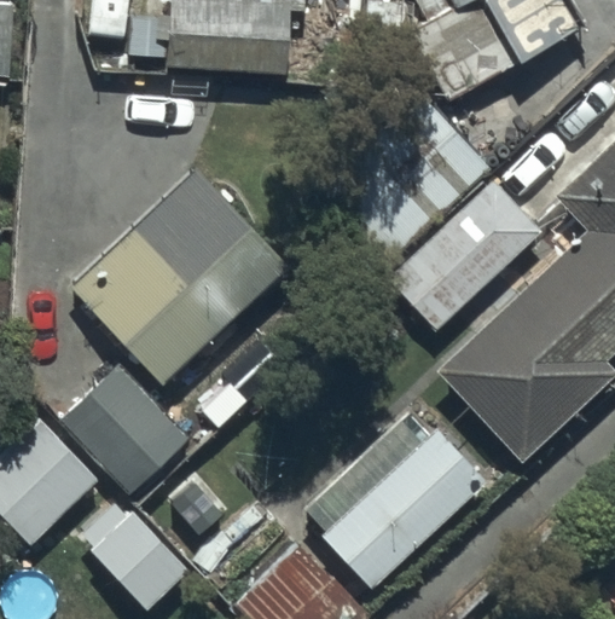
[(15,1),(0,0),(0,73),(12,74),(15,1)]
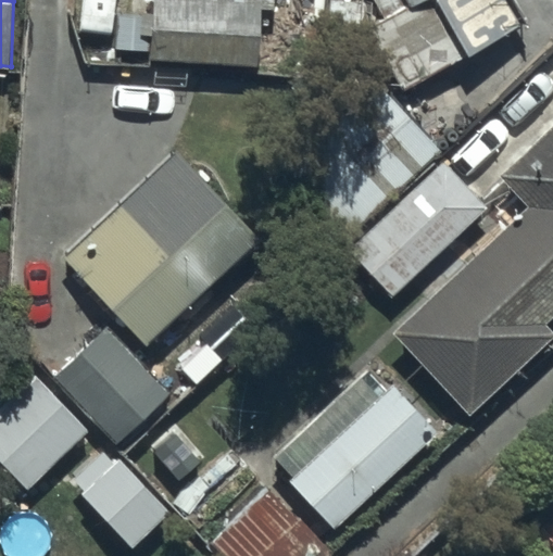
[(154,0),(152,62),(256,67),(259,25),(275,26),(274,39),(299,40),(301,10),(276,9),(276,0),(154,0)]
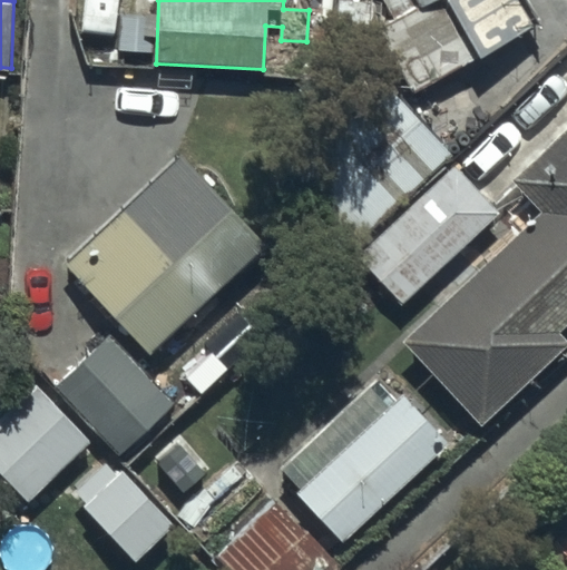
[(544,22),(530,0),(383,0),(396,20),(379,29),(418,96),(544,22)]
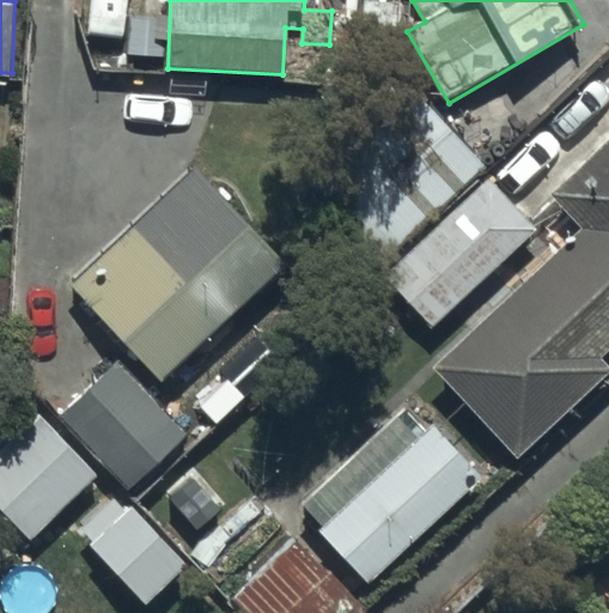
[(382,261),(482,167),(410,90),(310,184),(382,261)]
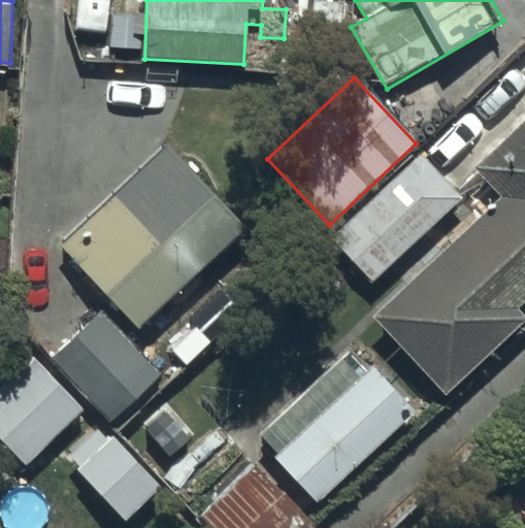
[(501,198),(372,317),(445,395),(524,323),(524,317),(517,308),(524,300),(524,120),(473,167),(501,198)]
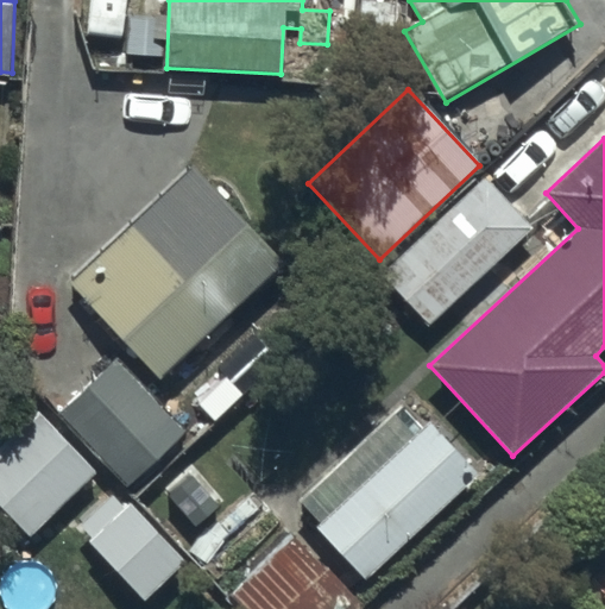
[(284,262),(193,165),(68,284),(159,381),(284,262)]
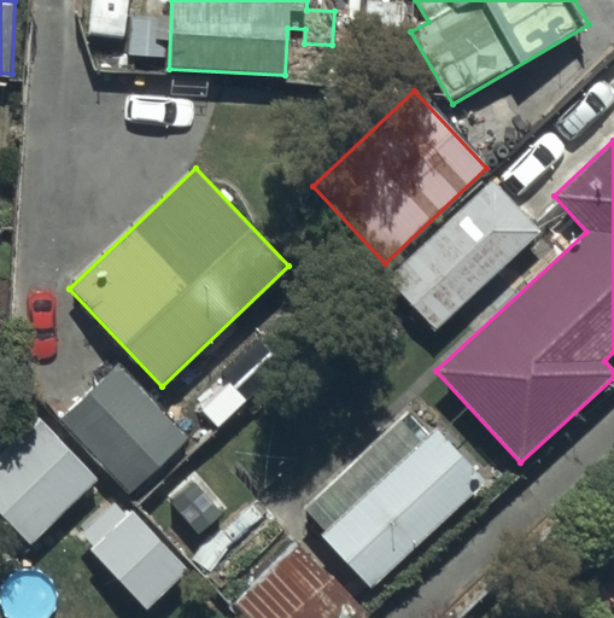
[(539,231),(491,181),(387,281),(436,331),(539,231)]
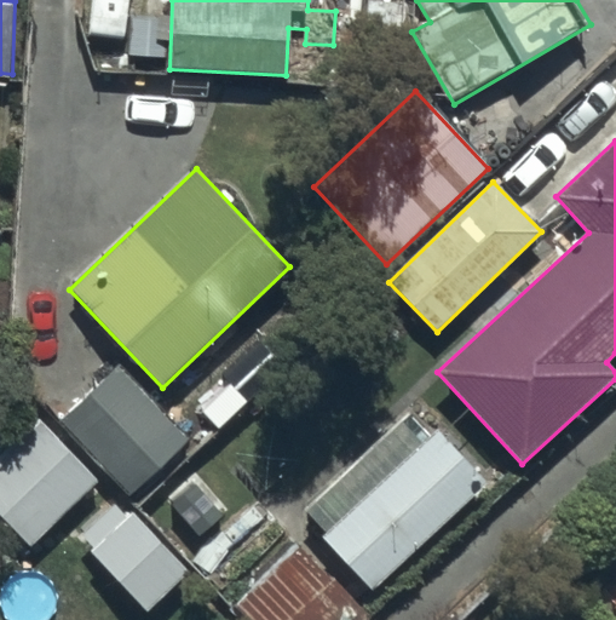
[(176,424),(120,363),(61,418),(116,478),(176,424)]
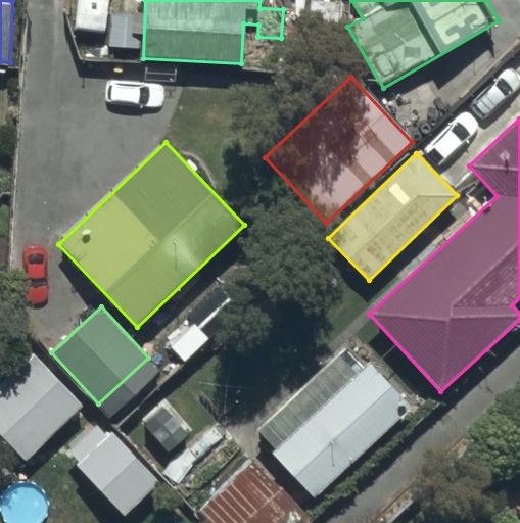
[(412,411),(351,342),(253,428),(313,496),(412,411)]
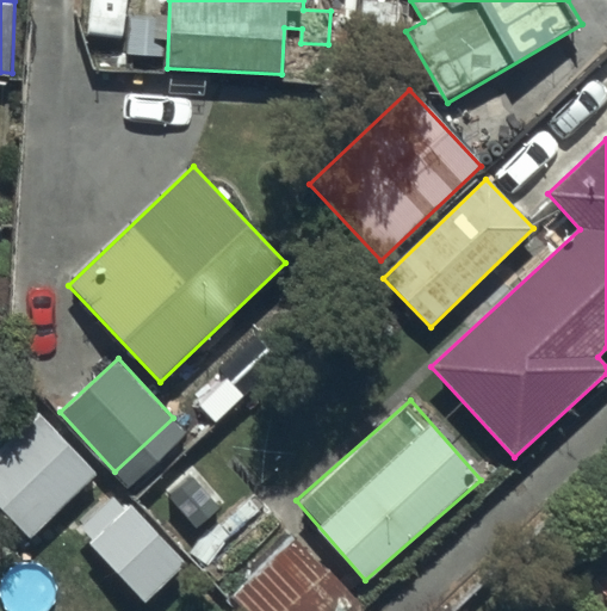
[(28,420),(0,445),(0,508),(30,541),(88,486),(28,420)]
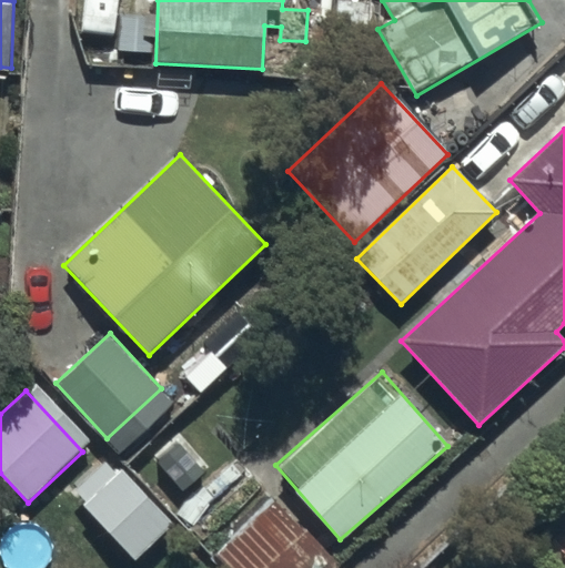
[(112,455),(73,490),(135,559),(174,524),(112,455)]
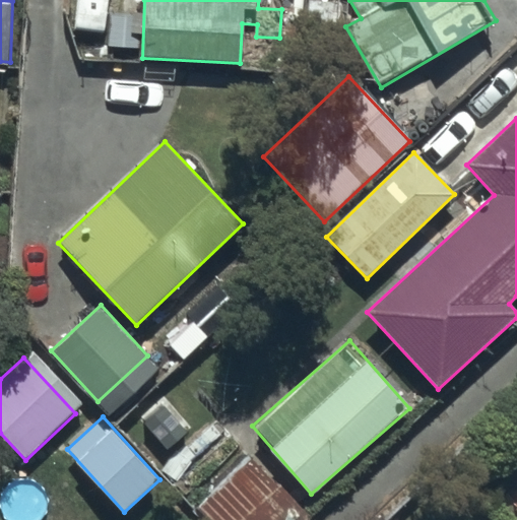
[(311,519),(314,518),(250,453),(195,507),(207,519),(311,519)]
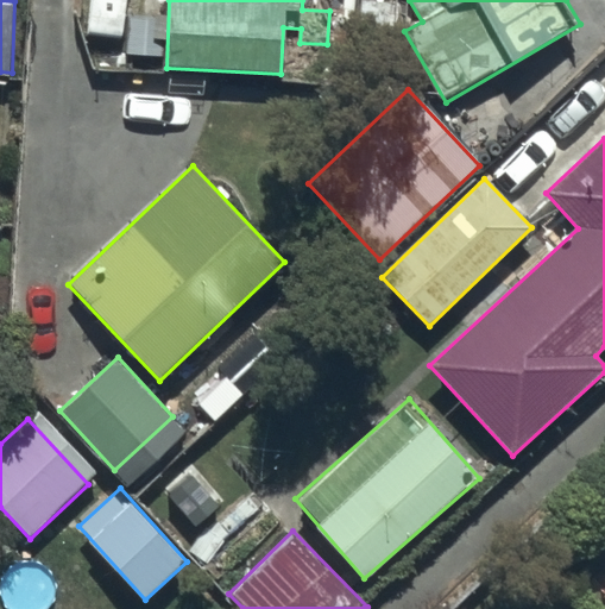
All buildings are outlined.
